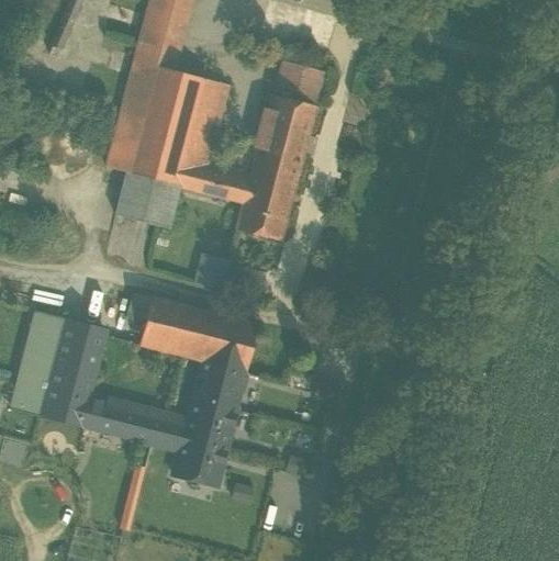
[(75,0),(56,43),(56,44),(65,47),(86,0),(75,0)]
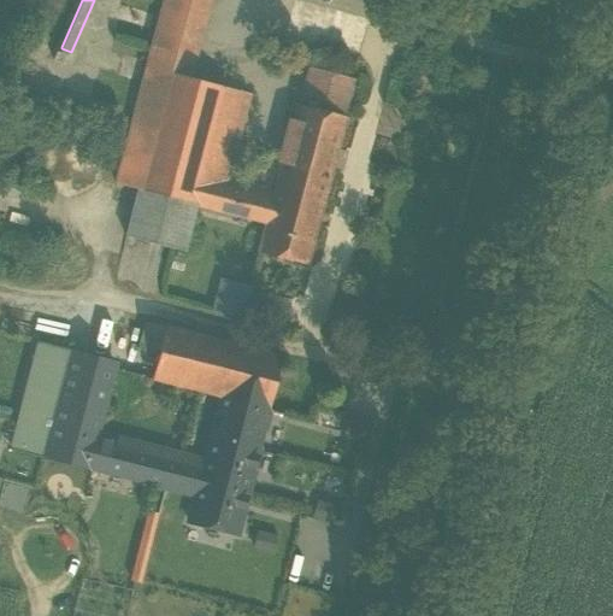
[(166,0),(148,68),(194,80),(214,0),(166,0)]
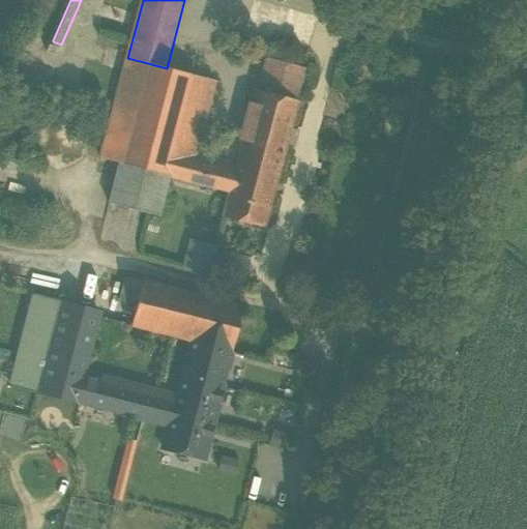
[(305,67),(265,57),(257,92),(296,103),(305,67)]
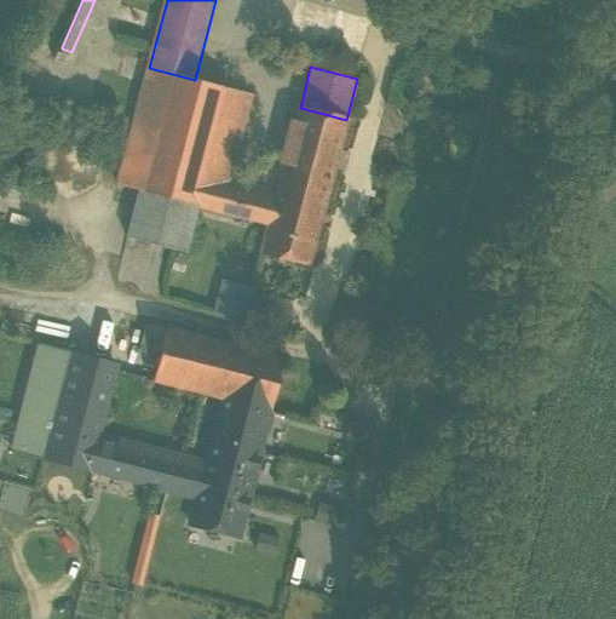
[(195,80),(149,68),(117,185),(140,191),(196,206),(217,211),(223,185),(203,181),(228,89),(195,80)]
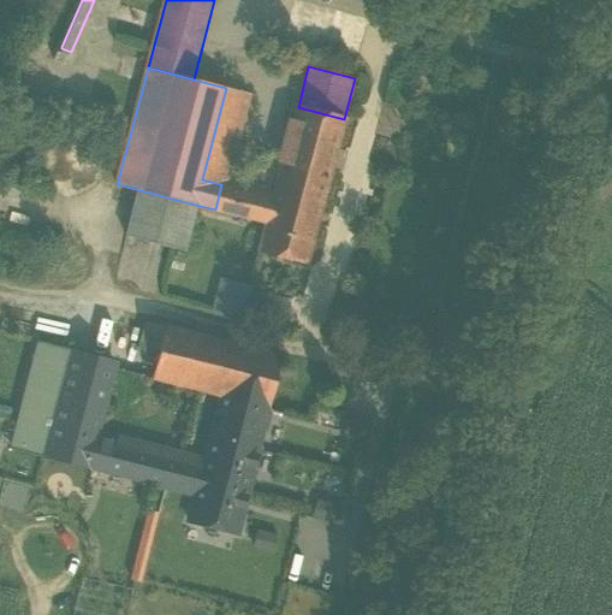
[(226,88),(202,179),(221,184),(232,187),(235,177),(230,176),(251,95),(226,88)]
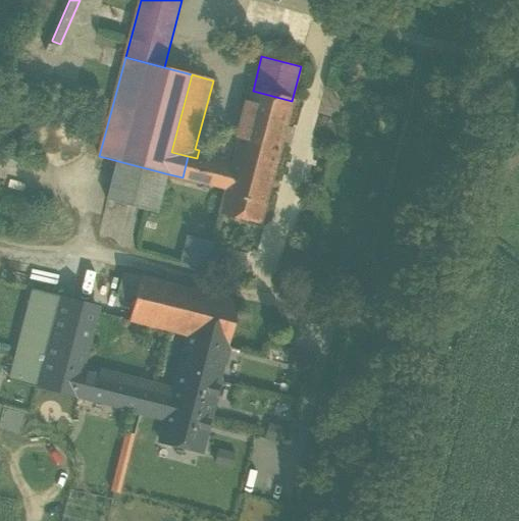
[(292,101),(253,91),(242,134),(238,133),(237,139),(240,140),(232,167),(232,170),(271,179),(292,101)]
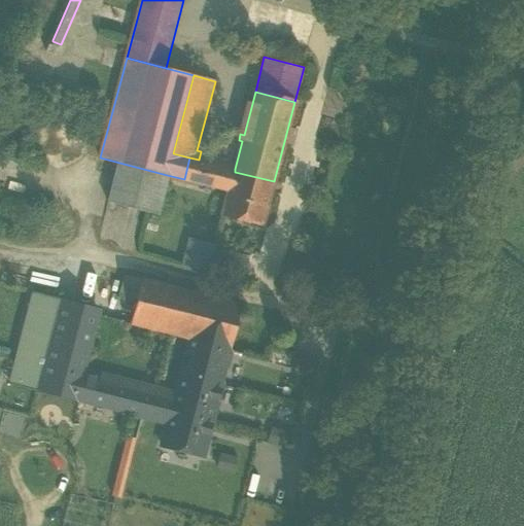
[(199,160),(189,158),(184,179),(230,191),(235,172),(235,169),(199,160)]
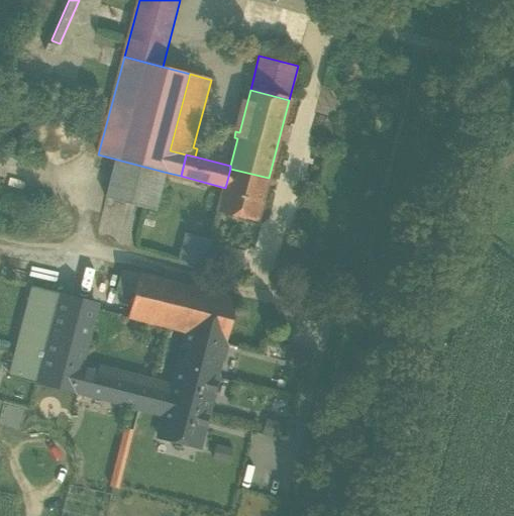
[(164,172),(117,160),(107,198),(153,210),(164,172)]
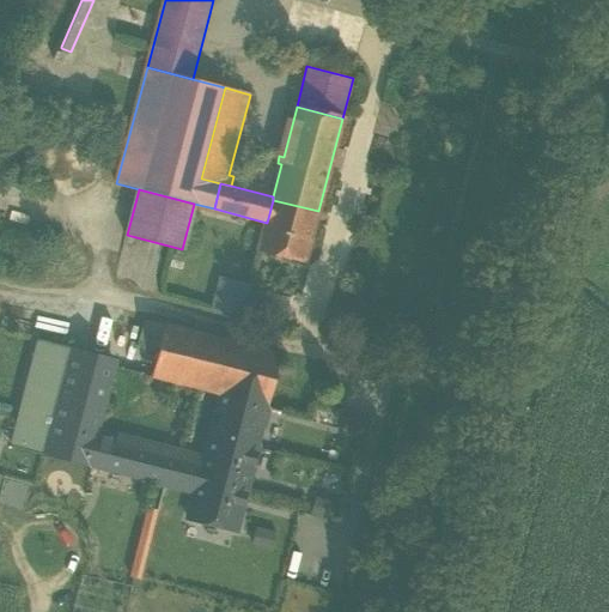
[(318,211),(273,200),(267,223),(260,249),(306,261),(318,211)]
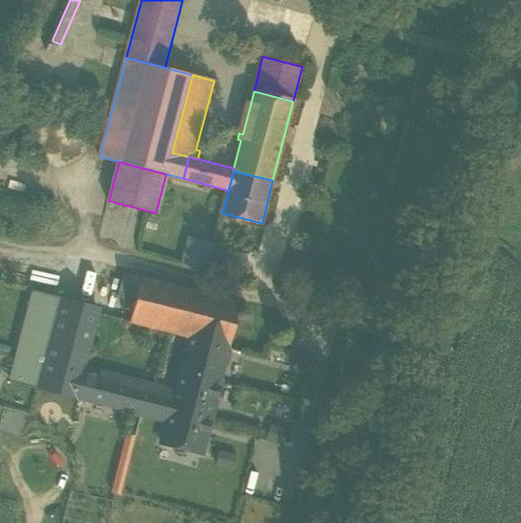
[(217,244),(190,236),(183,264),(210,270),(217,244)]
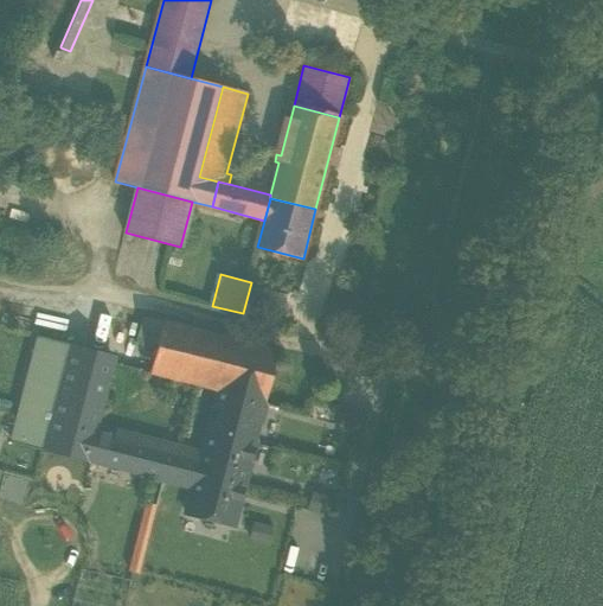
[(164,320),(143,316),(136,345),(156,350),(164,320)]
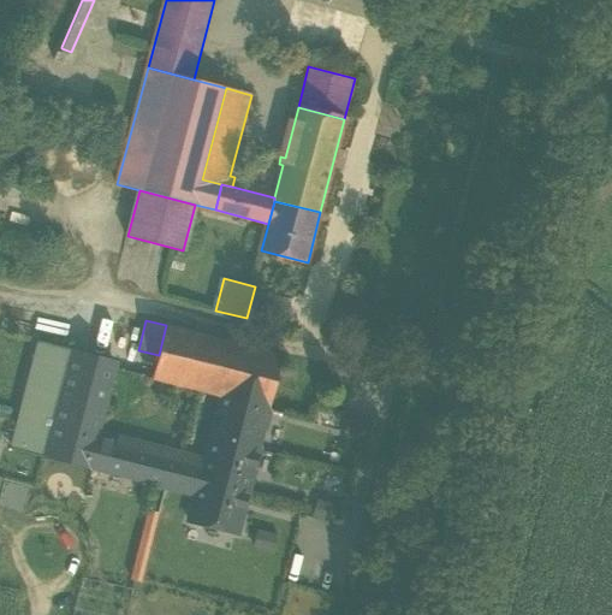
[(283,355),(166,325),(159,355),(153,377),(224,395),(269,407),(283,355)]
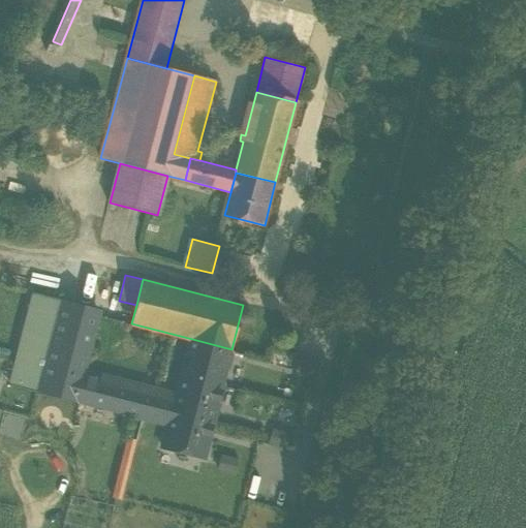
[(8,382),(38,390),(60,304),(30,297),(8,382)]
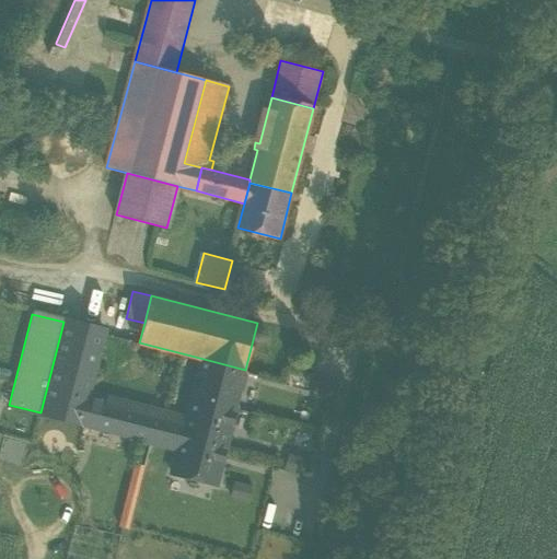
[(104,333),(64,322),(41,412),(81,423),(88,398),(104,333)]
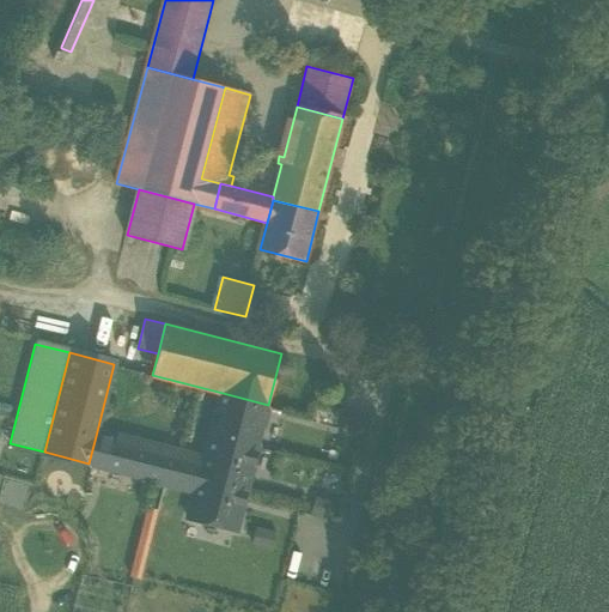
[(268,405),(223,393),(209,446),(206,458),(201,478),(247,489),(268,405)]
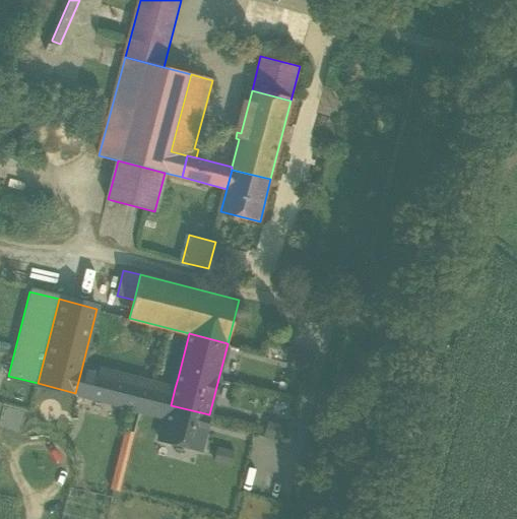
[(106,360),(102,376),(138,385),(143,386),(144,382),(166,387),(166,386),(175,388),(178,378),(106,360)]
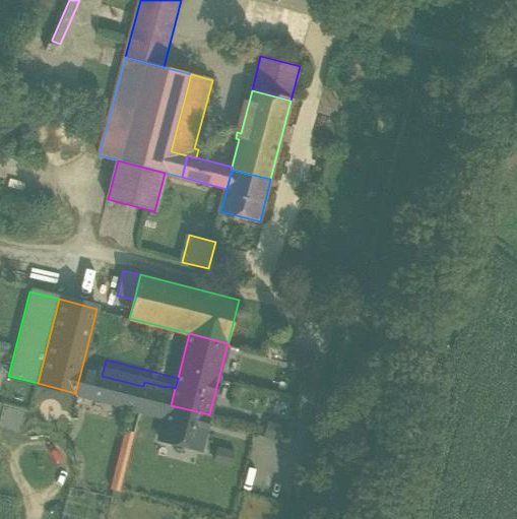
[(132,407),(138,385),(102,376),(81,370),(75,393),(132,407)]
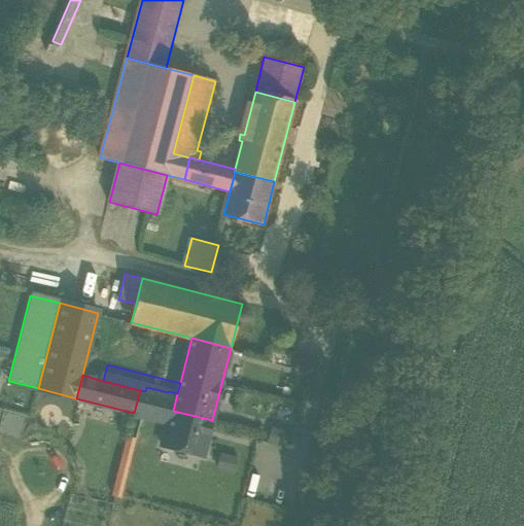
[(212,420),(173,411),(177,393),(168,391),(168,392),(146,387),(145,391),(140,390),(134,413),(170,422),(164,446),(203,456),(212,420)]
